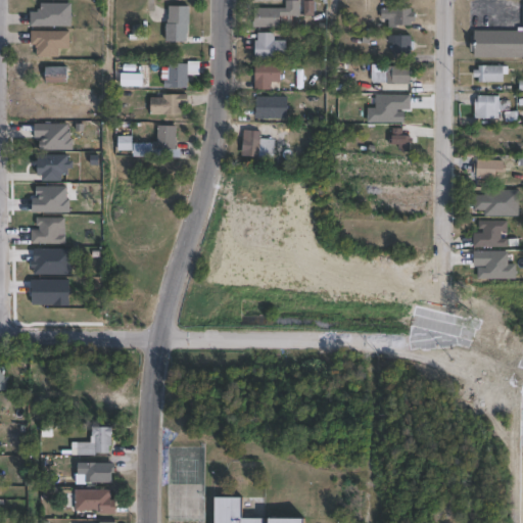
[(281,29),(254,29),(254,9),(285,9),(285,1),(300,1),(300,17),(281,17),(281,29)]
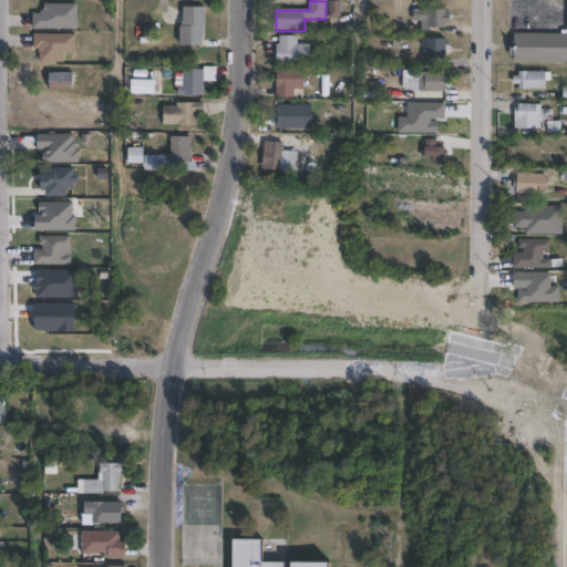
[(55,29),(55,30),(54,30),(54,29),(33,29),(33,14),(41,14),(41,11),(43,11),(44,4),(78,4),(76,30),(55,29)]
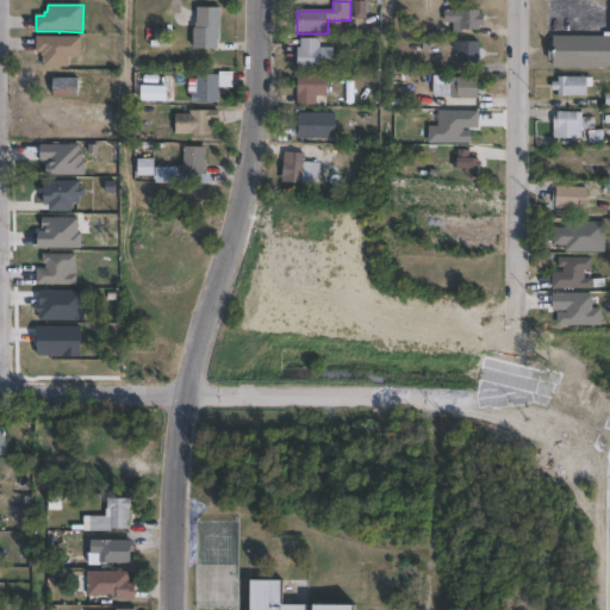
[(221,8),(221,41),(219,41),(219,44),(218,44),(218,50),(193,49),(194,29),(195,29),(195,24),(197,24),(197,8),(221,8)]
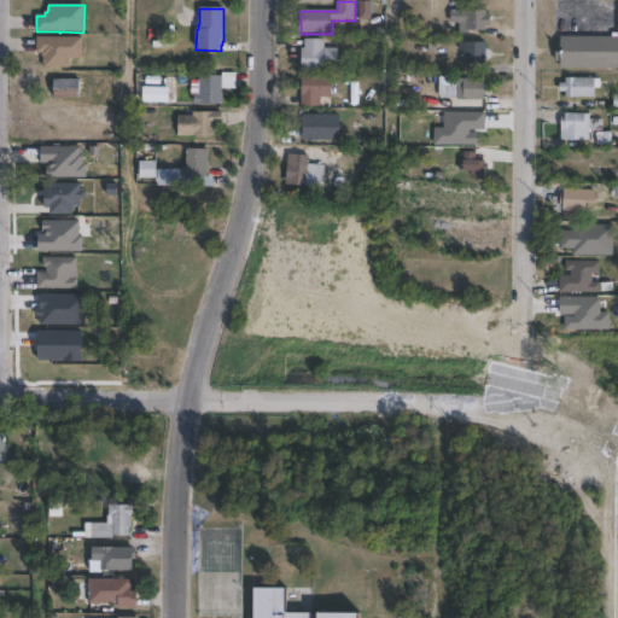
[(487,11),(487,16),(491,16),(491,28),(487,28),(487,31),(471,31),(471,34),(465,34),(465,24),(450,24),(450,11),(487,11)]
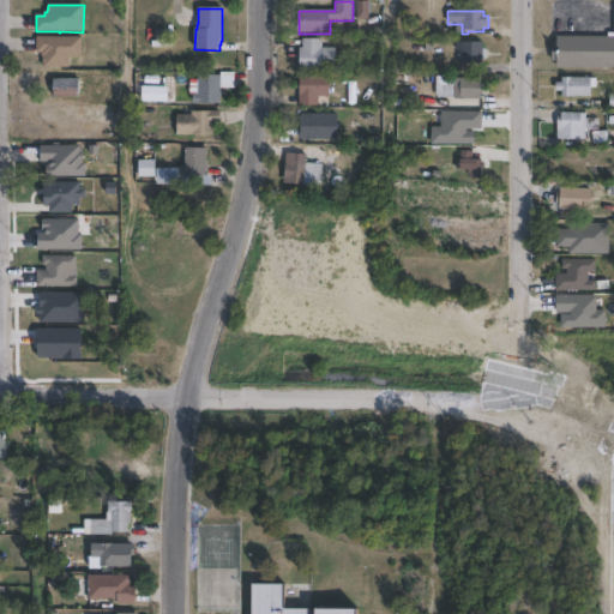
[(613,68),(555,68),(555,62),(553,62),(553,43),(557,43),(557,37),(608,37),(608,34),(612,34),(613,34),(613,68)]
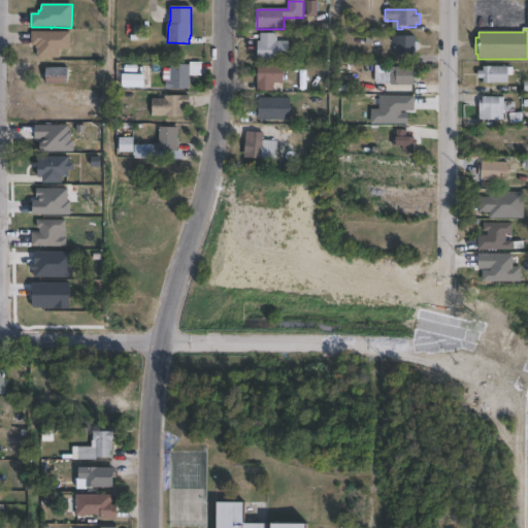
[(70,33),(70,50),(59,50),(59,59),(36,59),(37,50),(36,50),(36,46),(31,46),(31,32),(70,33)]
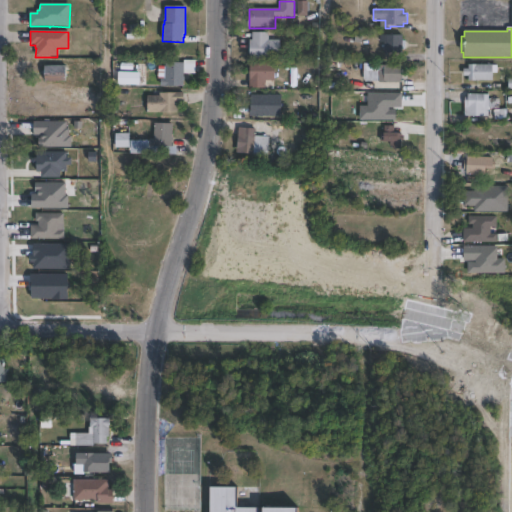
[(268,33),(268,36),(269,36),(269,40),(281,40),(280,59),(250,59),(250,40),(252,40),(252,33),(268,33)]
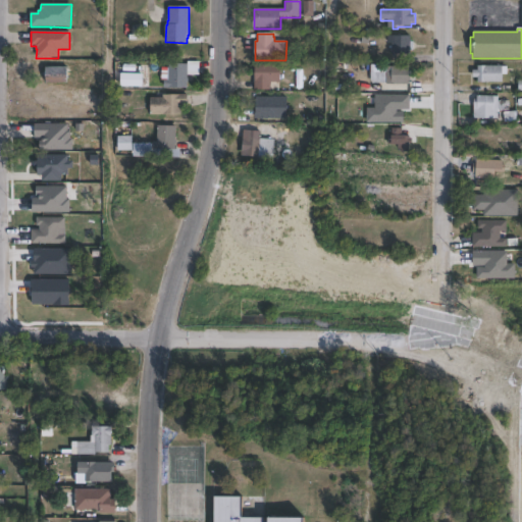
[(411,37),(411,42),(414,42),(413,51),(411,51),(411,55),(398,55),(398,60),(390,60),(392,36),(411,37)]
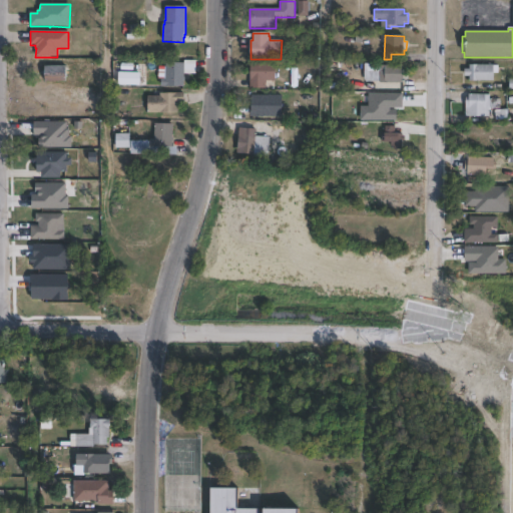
[(183,63),(182,87),(160,86),(161,78),(157,78),(158,66),(165,67),(165,62),(183,63)]
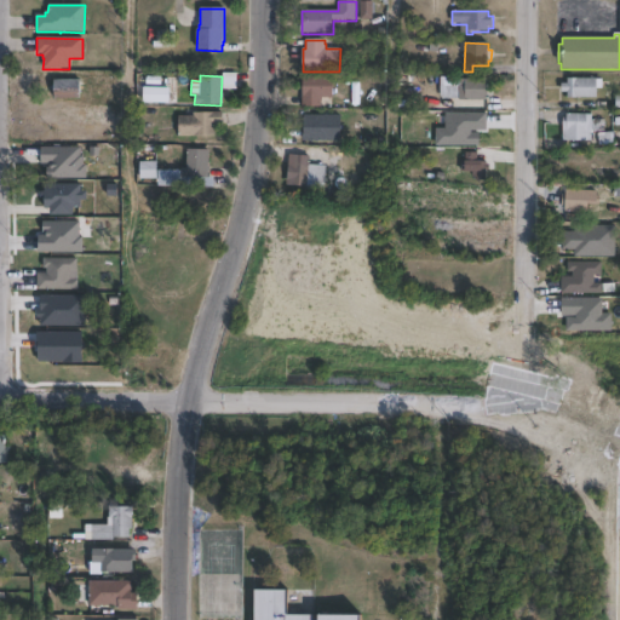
[(320,108),(303,108),(303,76),(332,76),(332,98),(320,98),(320,108)]
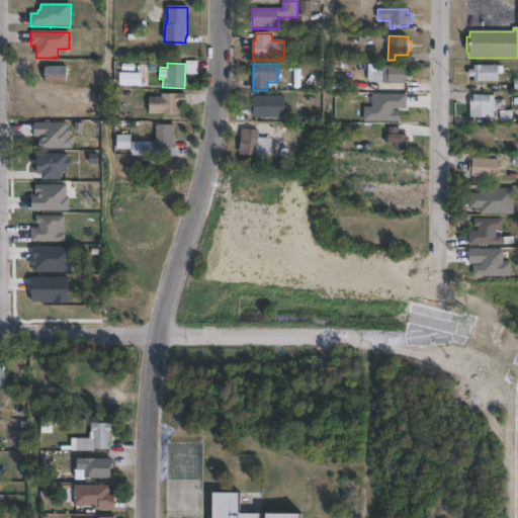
[(500,66),(500,67),(504,67),(504,74),(500,74),(500,82),(475,82),(475,78),(469,78),(469,70),(475,71),(475,66),(500,66)]
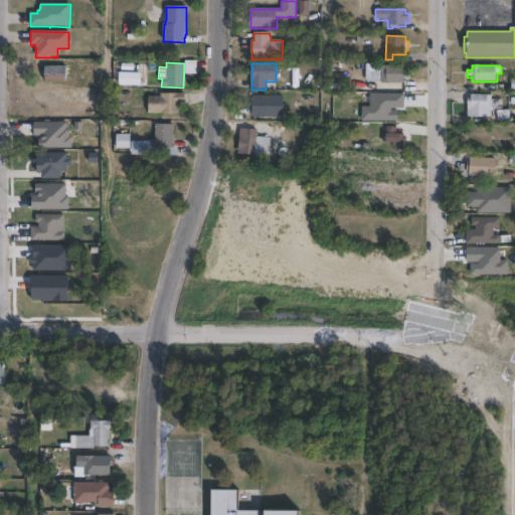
[(66,82),(44,82),(44,66),(66,66),(66,82)]
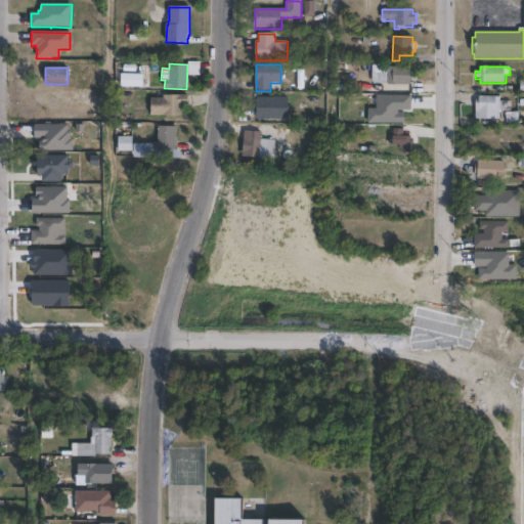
[(412,85),(389,85),(389,68),(412,68),(412,85)]
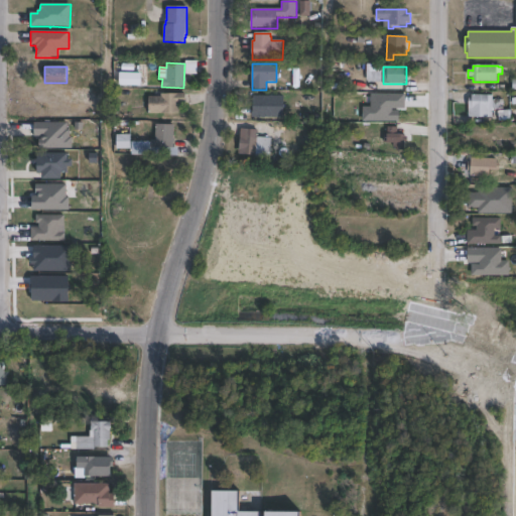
[(178,115),(148,114),(148,97),(160,97),(160,94),(176,94),(185,94),(184,105),(178,105),(178,115)]
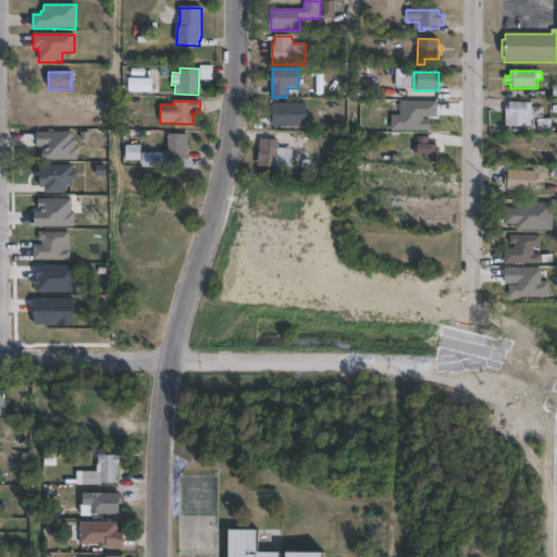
[(533,107),(533,108),(543,108),(543,118),(552,116),(554,127),(539,130),(537,119),(528,119),(528,128),(506,127),(506,107),(509,107),(509,102),(532,103),(532,107),(533,107)]
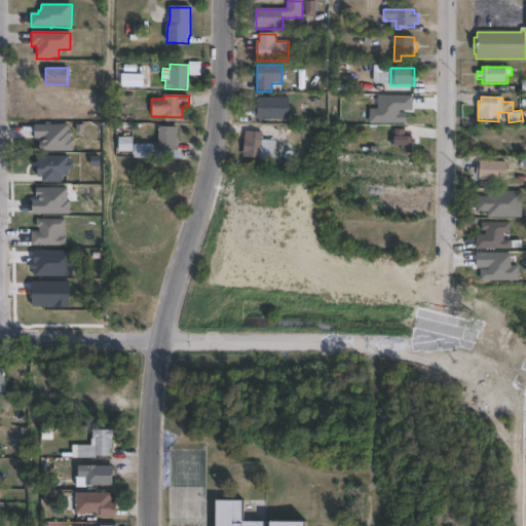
[(288,120),(257,120),(257,98),(289,98),(288,120)]
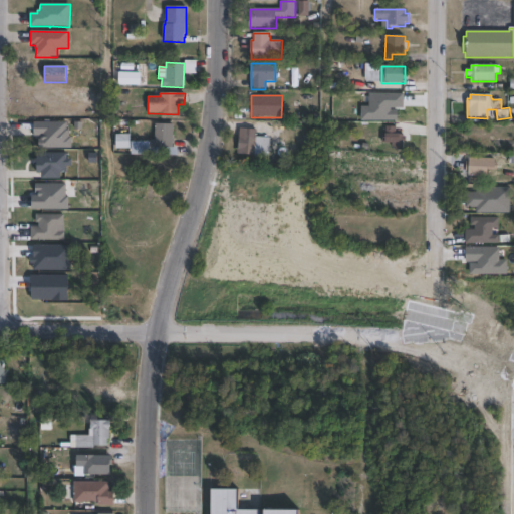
[(173,124),(173,139),(174,139),(174,143),(173,143),(173,149),(151,148),(151,141),(155,141),(155,124),(173,124)]
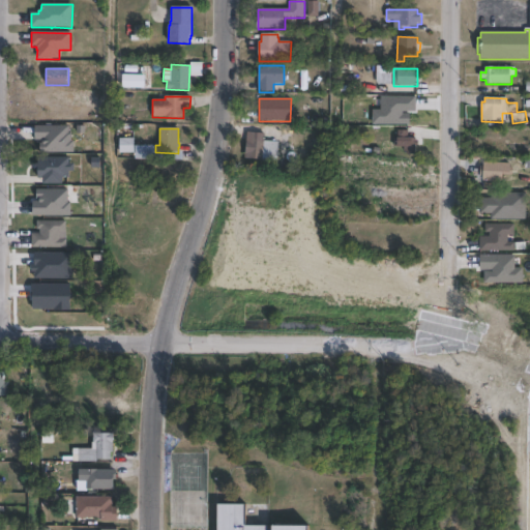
[(408,130),(408,139),(417,139),(417,141),(418,141),(418,146),(416,146),(416,152),(404,152),(404,147),(393,147),(393,138),(398,138),(399,130),(408,130)]
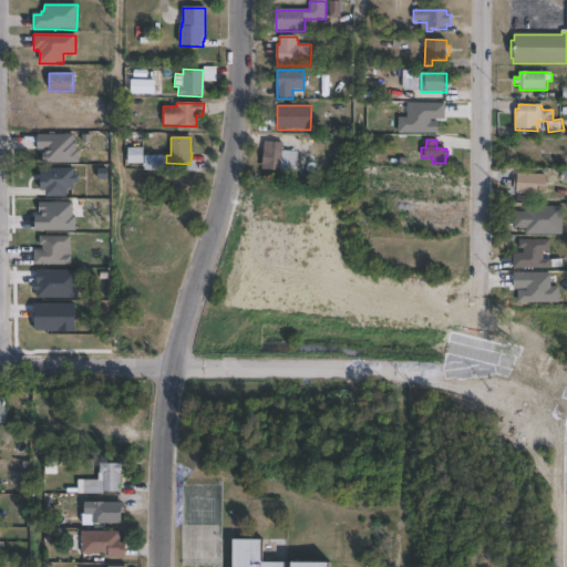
[(133,165),(126,165),(126,153),(129,153),(129,148),(144,148),(144,164),(133,164),(133,165)]
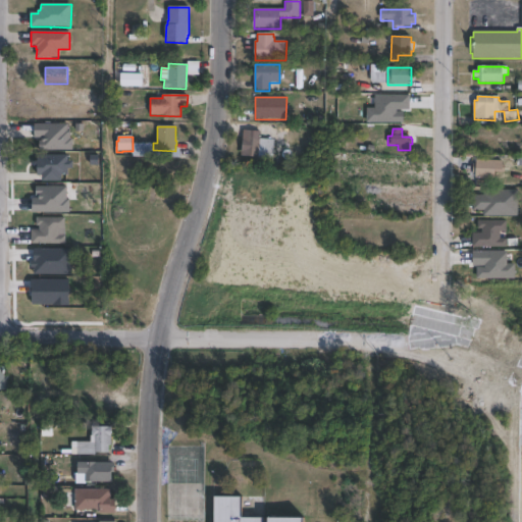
[(259,140),(258,159),(245,157),(246,151),(244,151),(244,143),(246,143),(246,139),(259,140)]
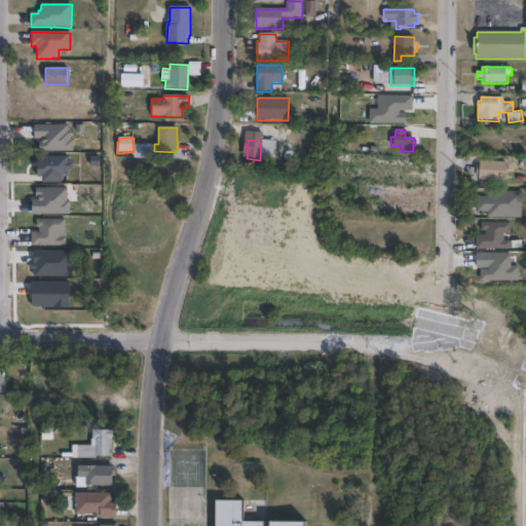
[(509,163),(508,174),(481,173),(482,162),(509,163)]
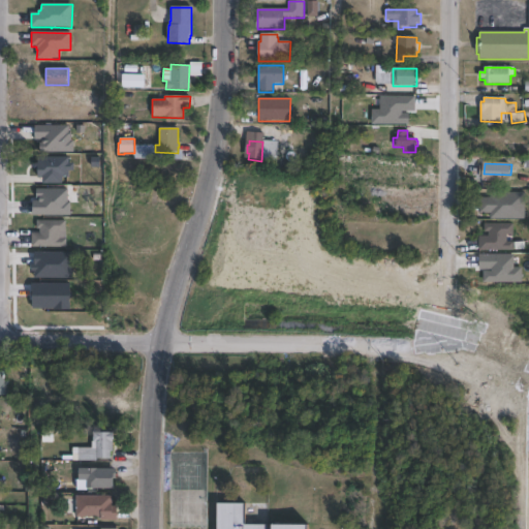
[(525,192),(525,220),(491,219),(491,214),(479,214),(479,197),(490,197),(490,192),(525,192)]
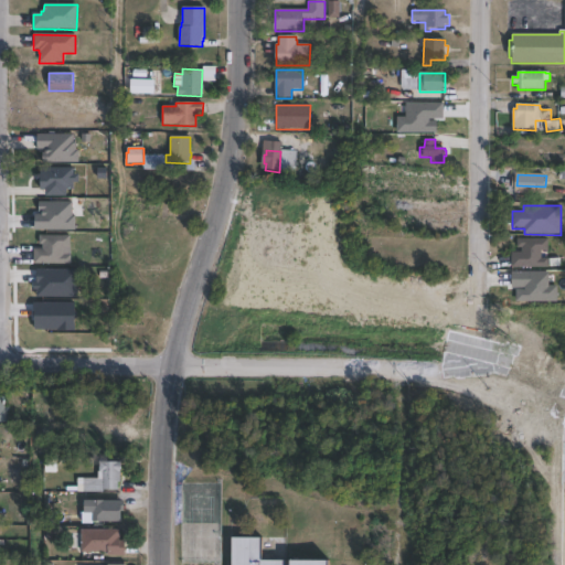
[(71,234),(71,246),(64,246),(64,254),(72,254),(72,263),(34,263),(34,247),(43,247),(43,243),(40,243),(40,234),(71,234)]
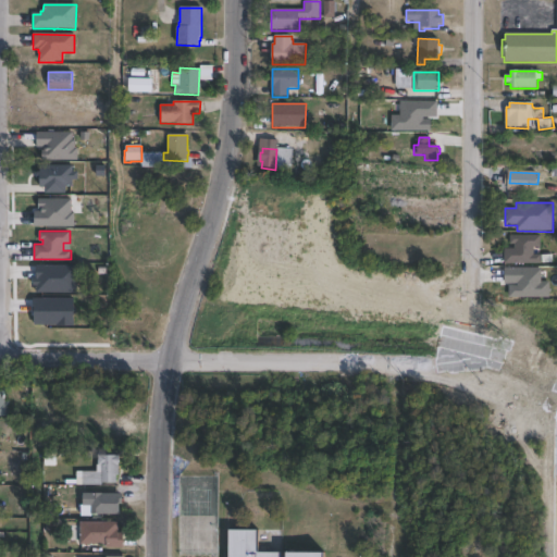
[(540,236),(540,248),(534,248),(534,256),(542,256),(541,264),(504,264),(504,249),(515,249),(515,245),(509,245),(509,235),(540,236)]
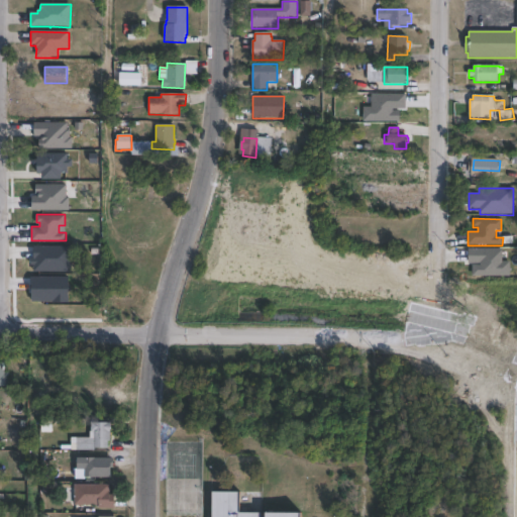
[(0,362),(5,362),(5,365),(7,365),(7,371),(10,371),(10,386),(0,386),(0,362)]
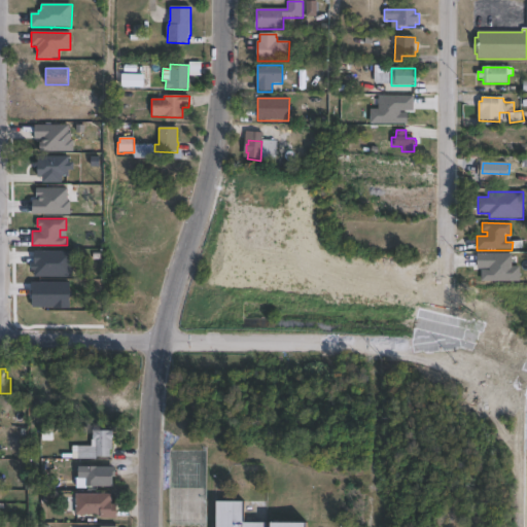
[(114,430),(113,449),(111,449),(111,457),(97,457),(97,440),(94,440),(95,430),(114,430)]
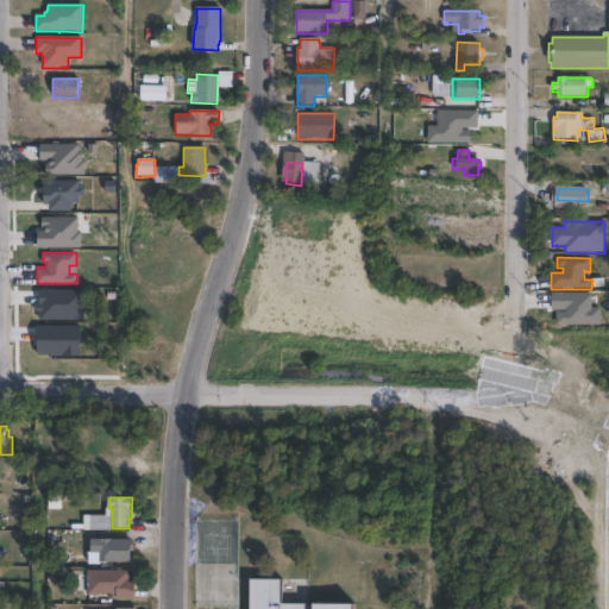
[(135,539),(135,551),(132,551),(132,563),(100,562),(101,553),(92,553),(92,539),(135,539)]
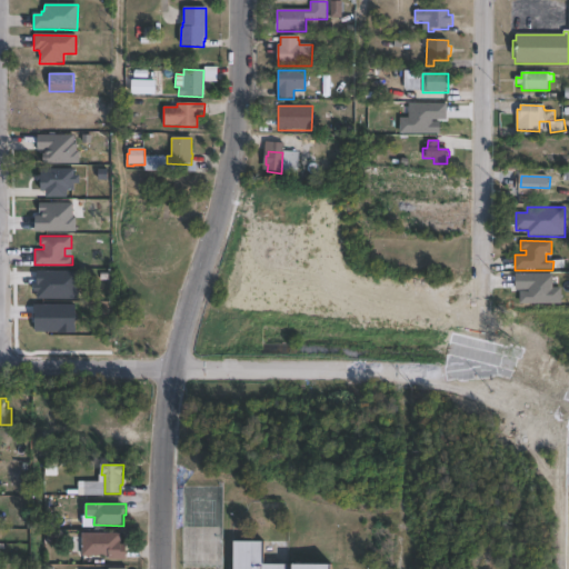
[(121,533),(121,543),(127,543),(127,559),(109,559),(109,556),(82,555),(82,532),(121,533)]
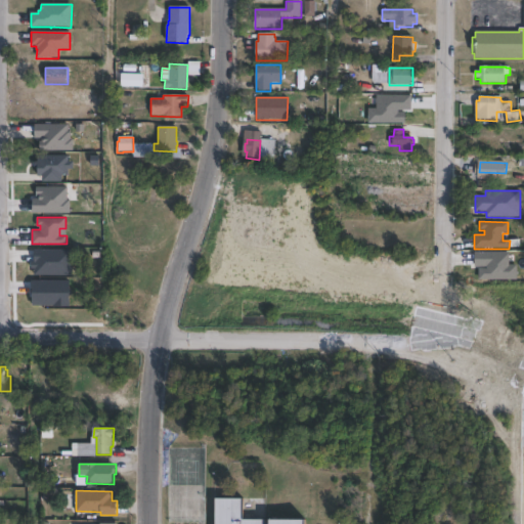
[(305,523),(305,519),(242,519),(242,498),(214,497),(213,523),(305,523)]
